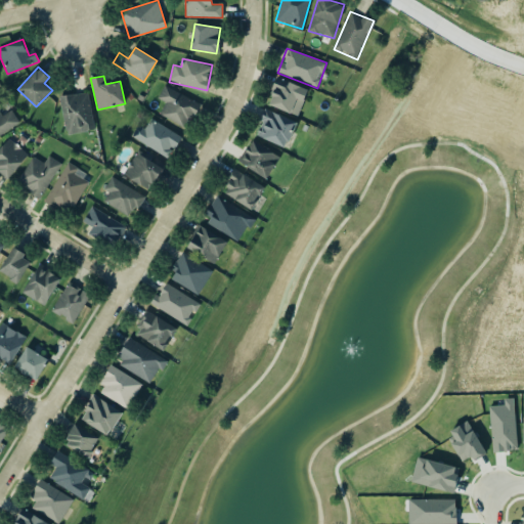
[(297,117),(308,89),(278,77),(267,104),(297,117)]
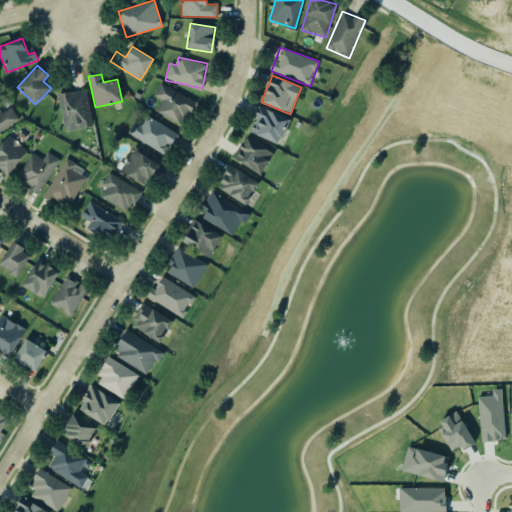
[(161,100),(155,111),(182,125),(194,101),(160,83),(154,96),(161,100)]
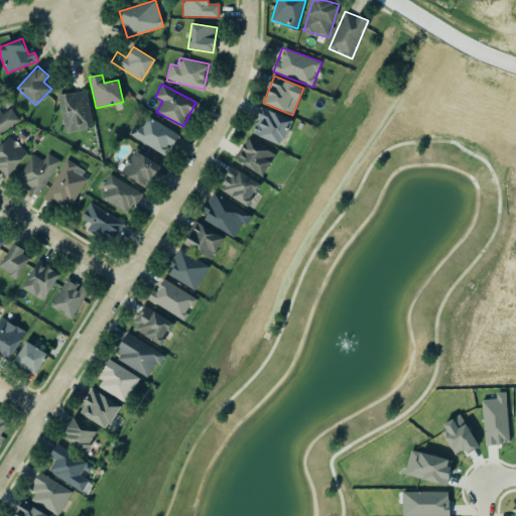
[(94,127),(86,90),(58,96),(66,133),(94,127)]
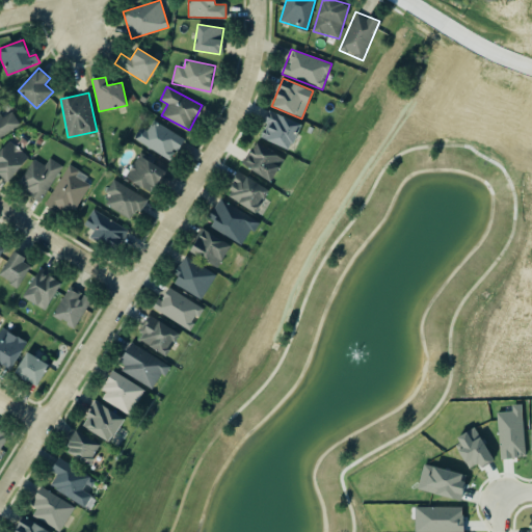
[(0,137),(21,125),(9,106),(0,111),(0,137)]
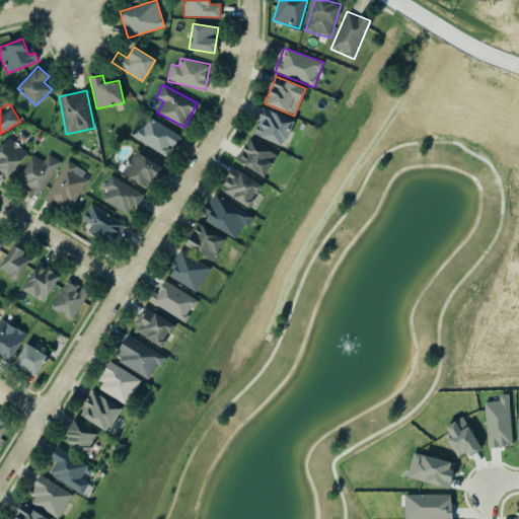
[(283,147),(294,122),(264,107),(252,133),(283,147)]
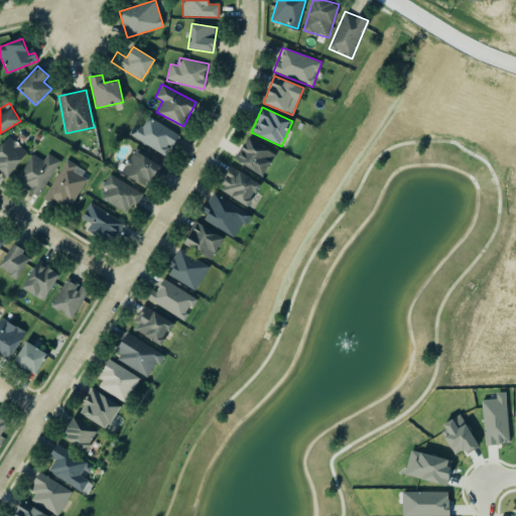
[(142,127),(136,123),(129,134),(165,156),(178,135),(148,117),(142,127)]
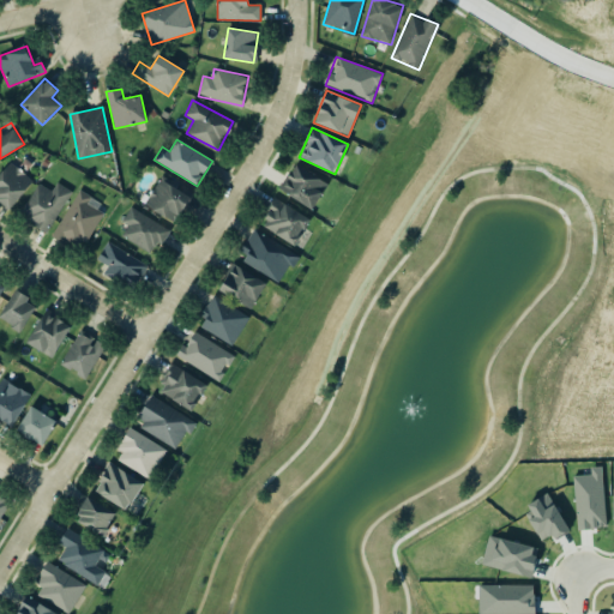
[(0,173),(0,200),(8,209),(32,182),(11,162),(0,173)]
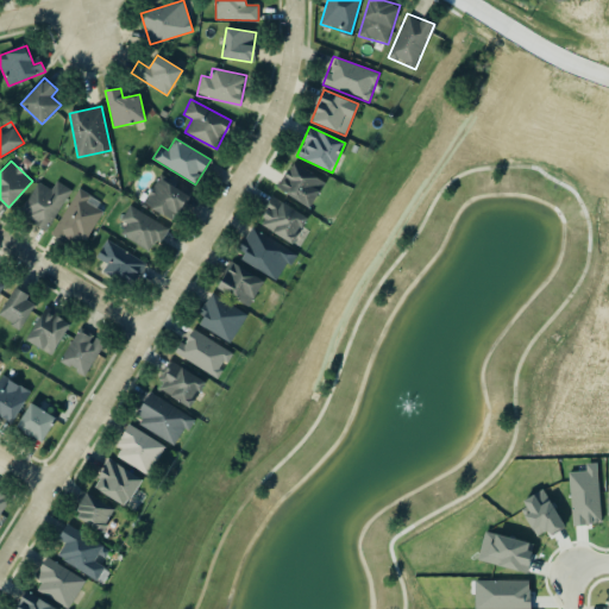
[(278,192),(313,207),(325,180),(290,164),(278,192)]
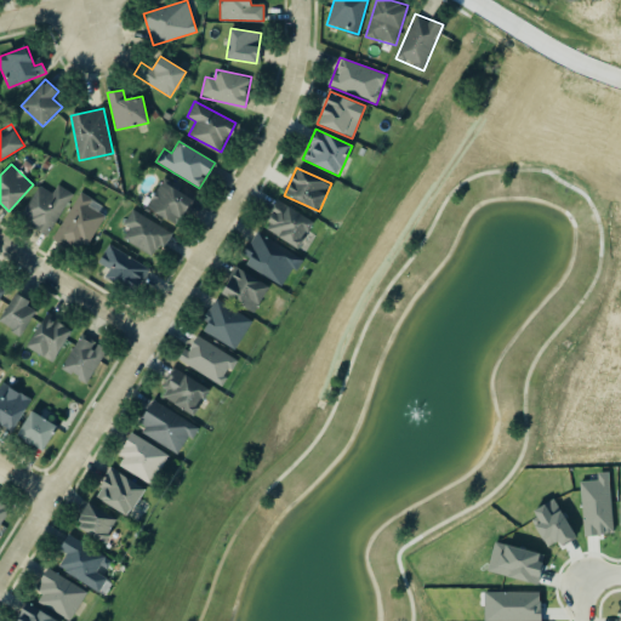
[(191,195),(159,181),(147,209),(178,223),(191,195)]
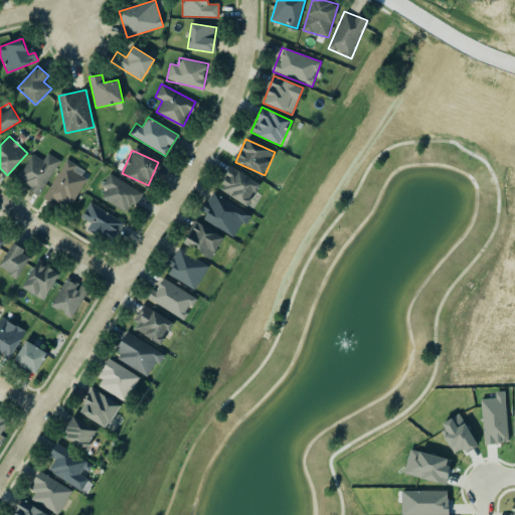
[(16,179),(39,194),(60,161),(47,153),(42,160),(32,154),(16,179)]
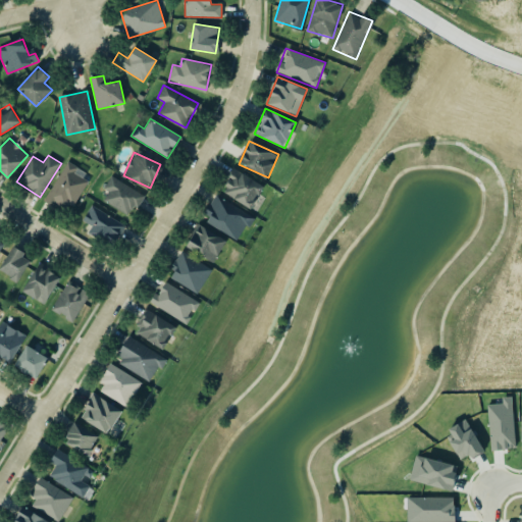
[(46,198),(70,212),(89,180),(75,173),(79,167),(67,161),(46,198)]
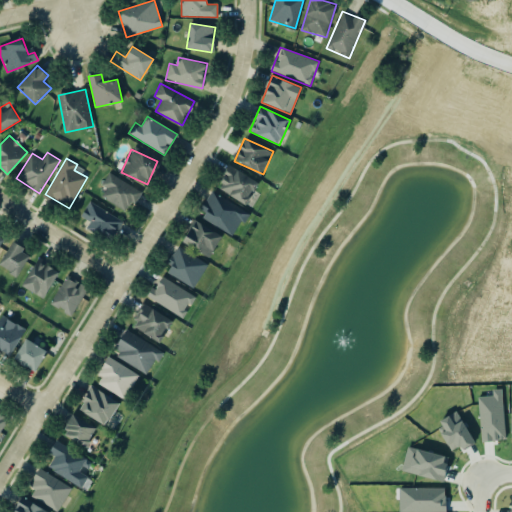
[(258,183),(230,165),(217,187),(245,204),(258,183)]
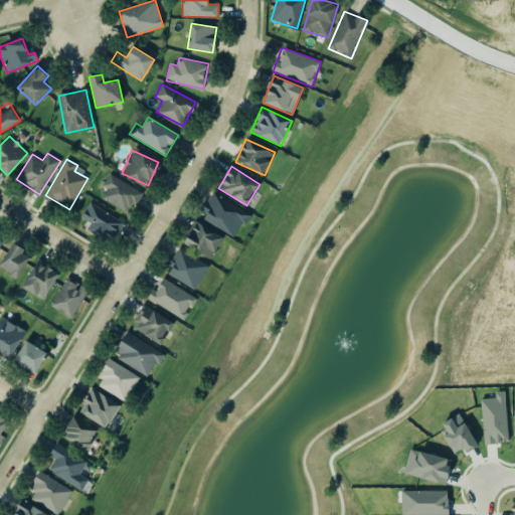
[(102,186),(107,189),(102,198),(130,213),(141,192),(109,174),(102,186)]
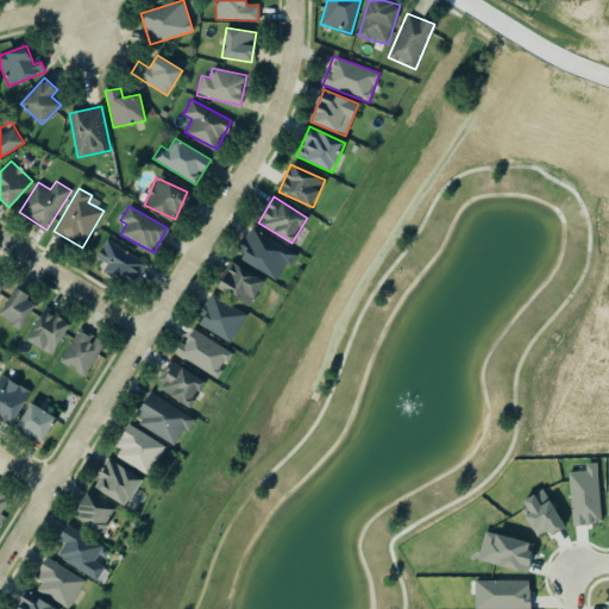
[(242,258),(277,282),(295,253),(252,226),(240,245),(248,250),(242,258)]
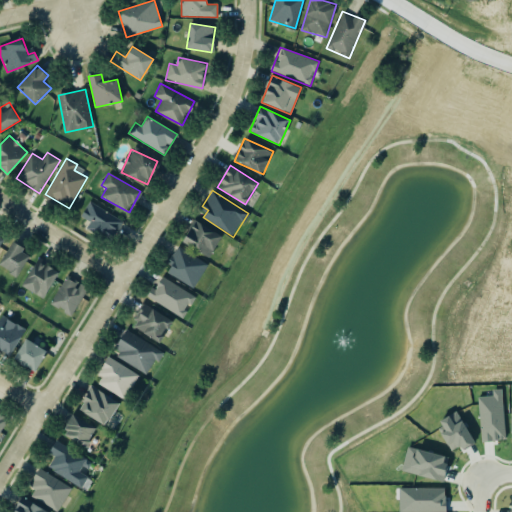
[(90,221),(86,227),(113,240),(123,219),(88,202),(81,217),(90,221)]
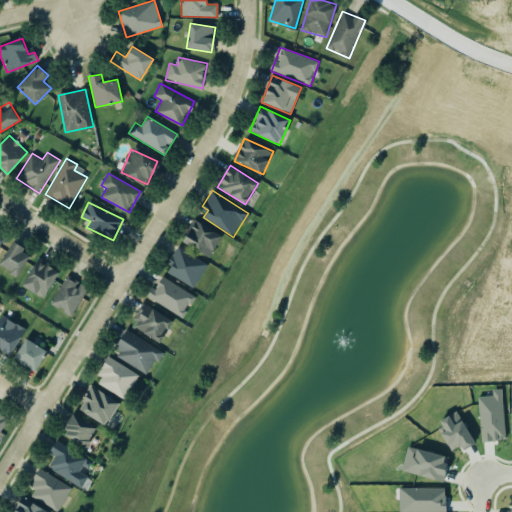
[(183,244),(211,257),(221,234),(194,221),(183,244)]
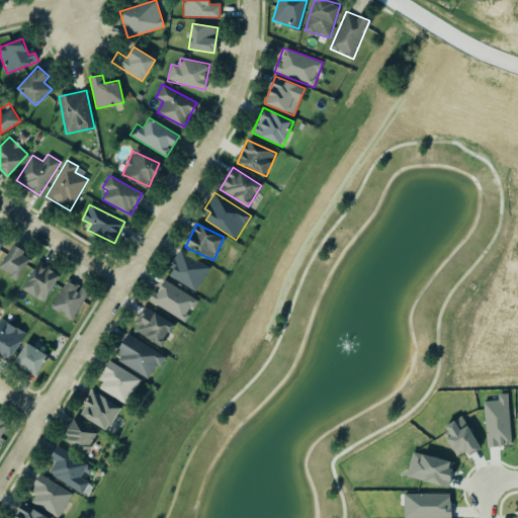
[(0,269),(17,279),(32,255),(13,244),(0,265),(0,269)]
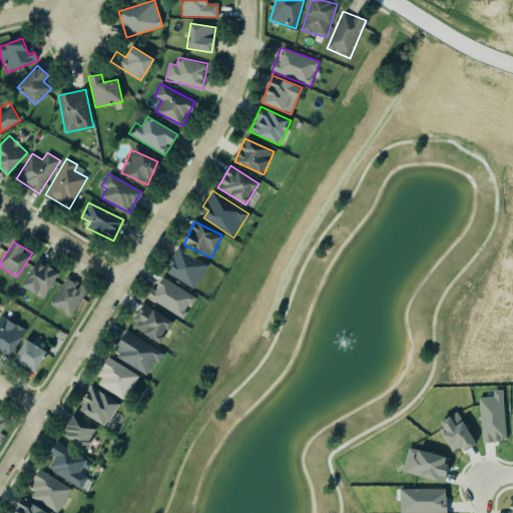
[(173,264),(167,274),(194,289),(208,265),(177,246),(169,262),(173,264)]
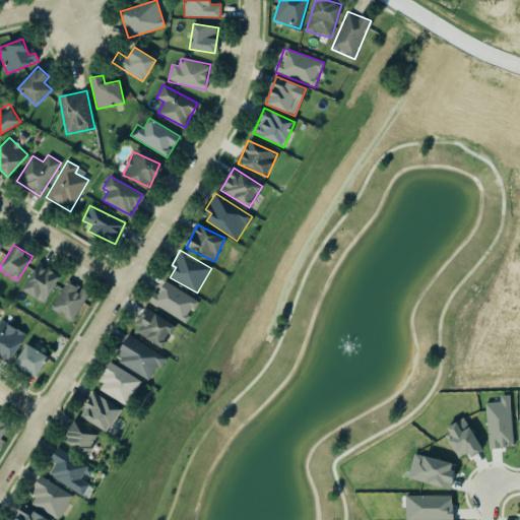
[(23,293),(47,303),(60,272),(37,262),(23,293)]
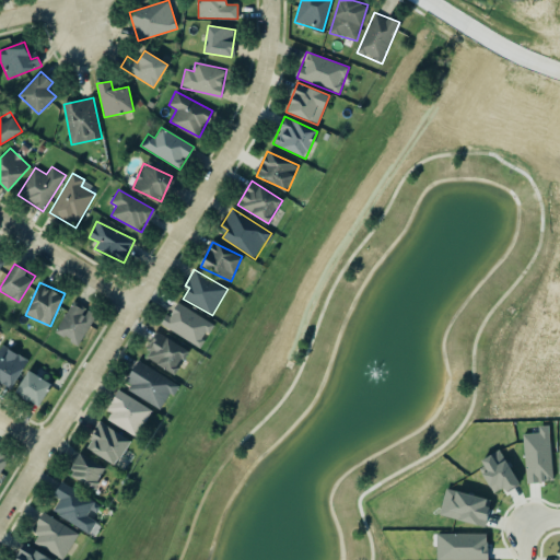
[(78,346),(95,316),(72,302),(55,331),(78,346)]
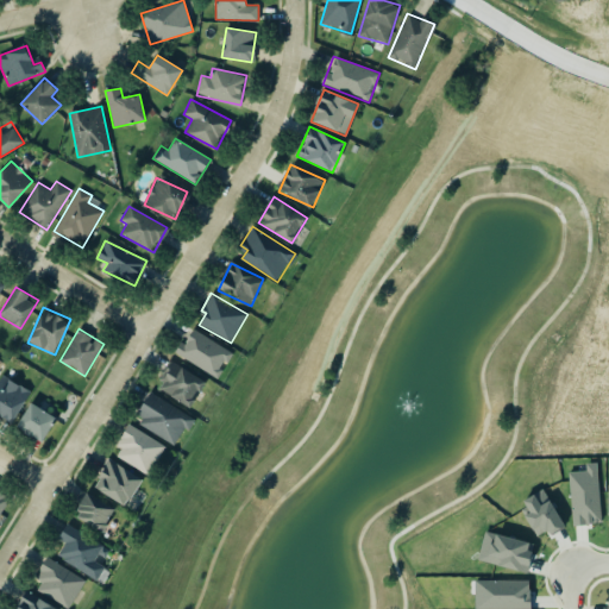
[(232,352),(192,328),(176,353),(217,377),(232,352)]
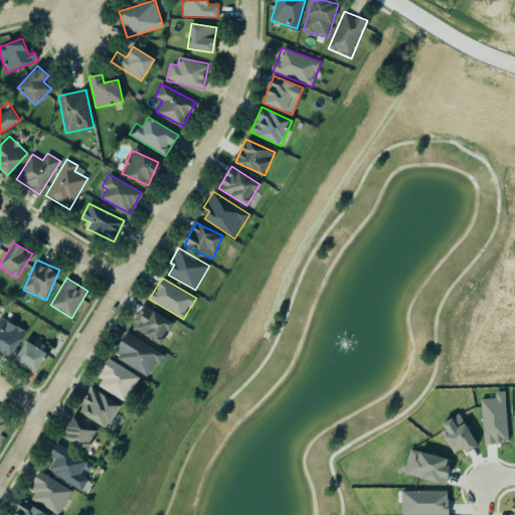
[(159,344),(173,323),(146,305),(132,327),(159,344)]
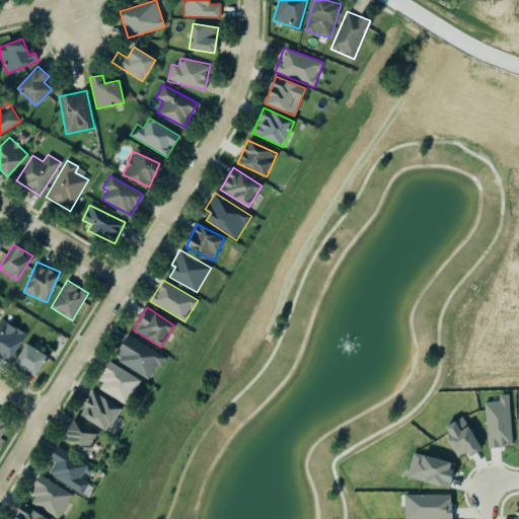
[(26,335),(2,318),(0,322),(0,355),(9,361),(26,335)]
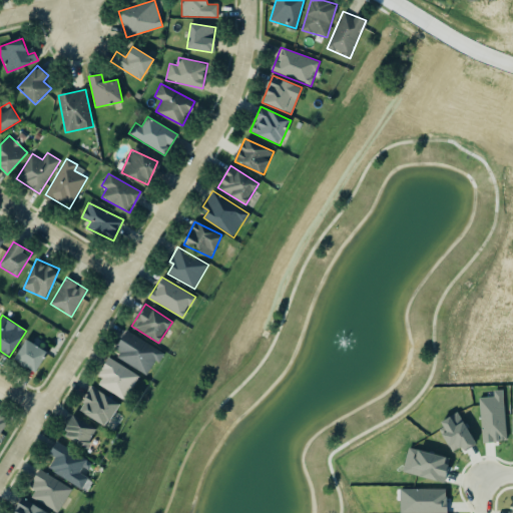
[(147,375),(154,360),(159,363),(164,352),(126,331),(113,356),(147,375)]
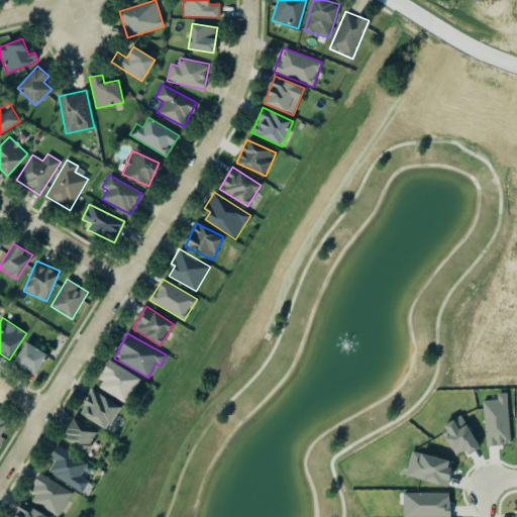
[(37,375),(47,352),(23,342),(14,365),(37,375)]
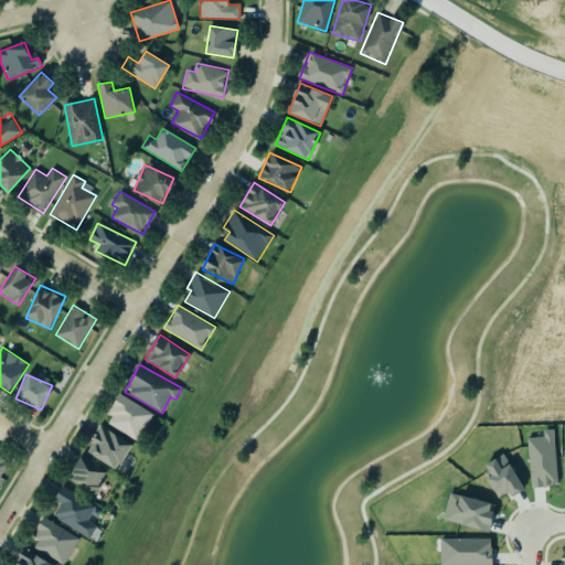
[(137,440),(153,414),(121,394),(105,420),(137,440)]
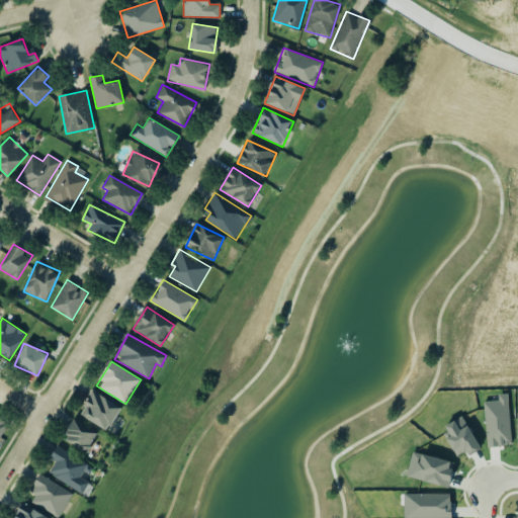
[(79,414),(107,430),(121,407),(92,391),(79,414)]
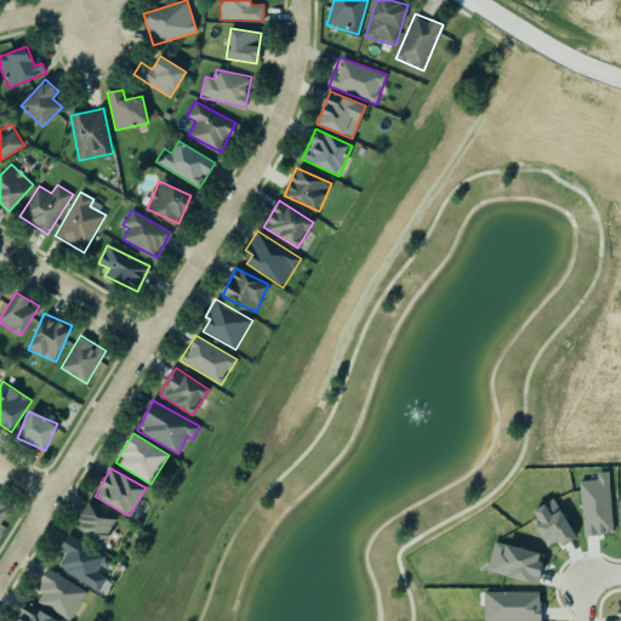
[(609,472),(598,473),(598,480),(580,480),(582,535),(613,534),(609,472)]
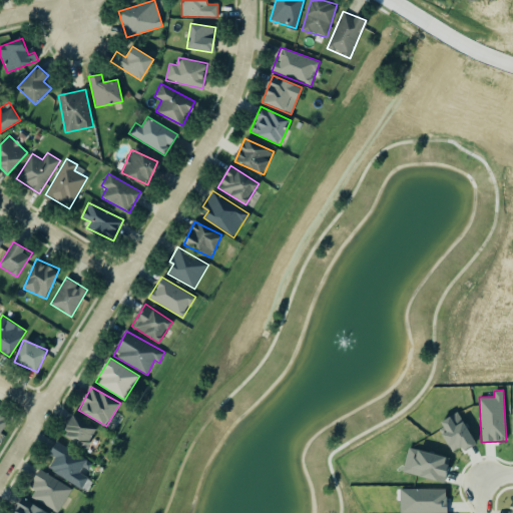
[(476,443),(458,413),(437,426),(452,451),(463,444),(466,449),(476,443)]
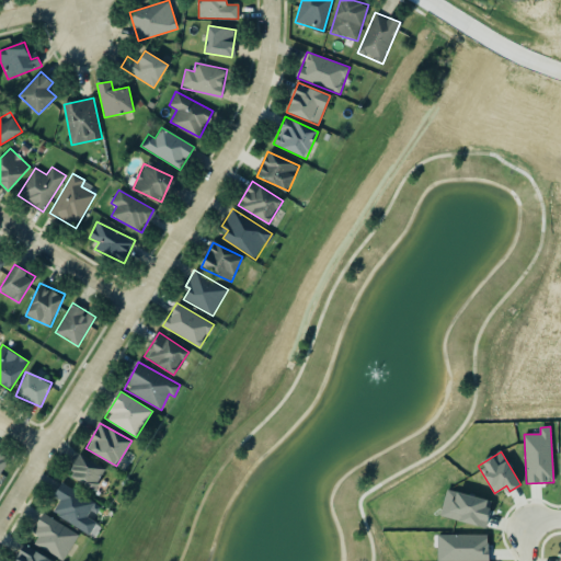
[(0,472),(9,460),(0,455),(0,472)]
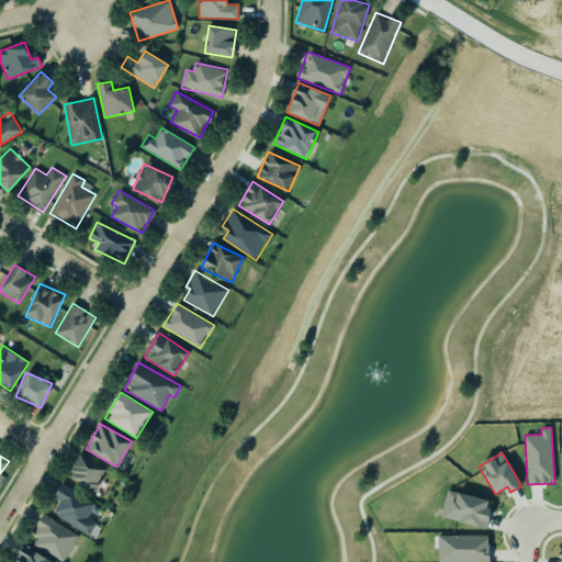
[(68,478),(96,491),(105,468),(79,456),(68,478)]
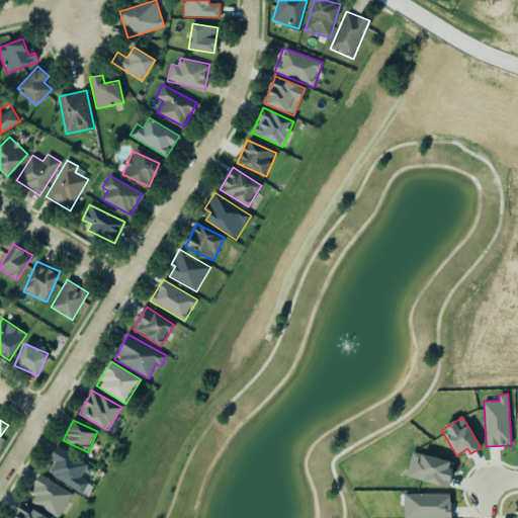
[(88,496),(95,483),(87,479),(94,466),(57,445),(49,458),(55,461),(48,473),(88,496)]
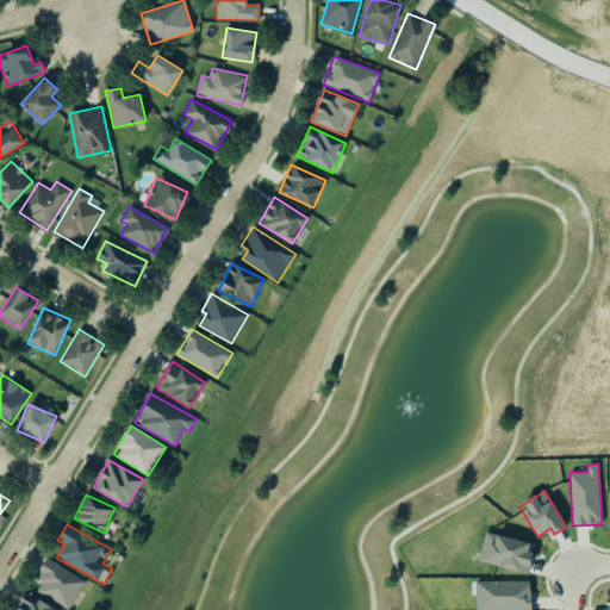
[(529,571),(534,542),(496,536),(495,543),(484,542),(480,562),(529,571)]
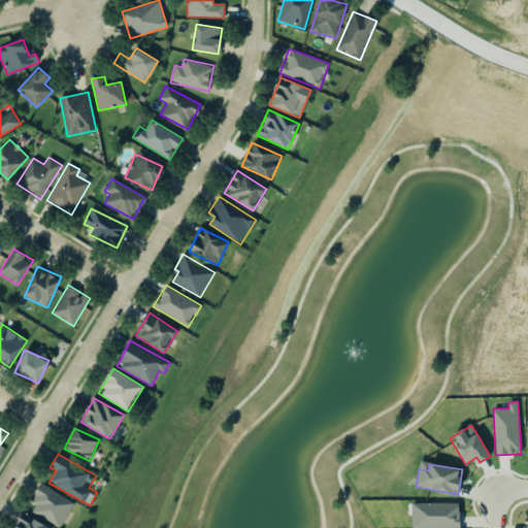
[(31,514),(61,527),(73,500),(38,484),(31,501),(35,504),(31,514)]
